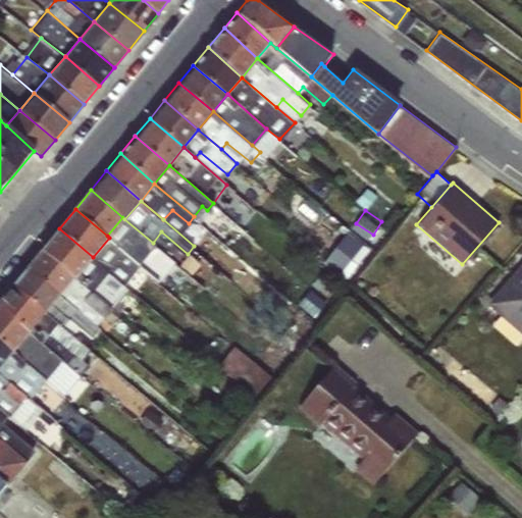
[(122,217),(107,236),(109,238),(140,265),(158,280),(168,267),(147,250),(153,243),(124,219),(122,217)]
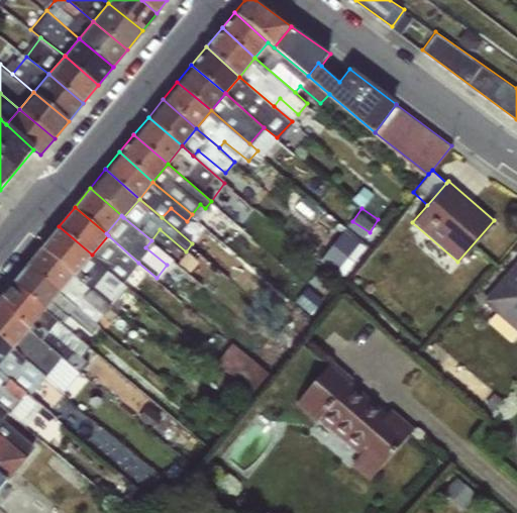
[(344,273),(370,241),(348,223),(323,254),(344,273)]
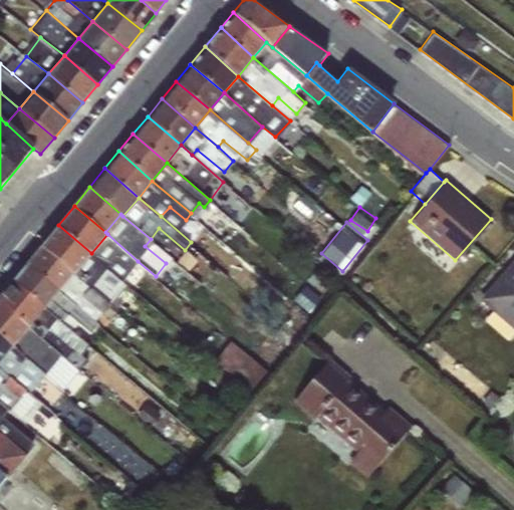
[(91,253),(58,225),(41,246),(72,272),(74,274),(91,253)]
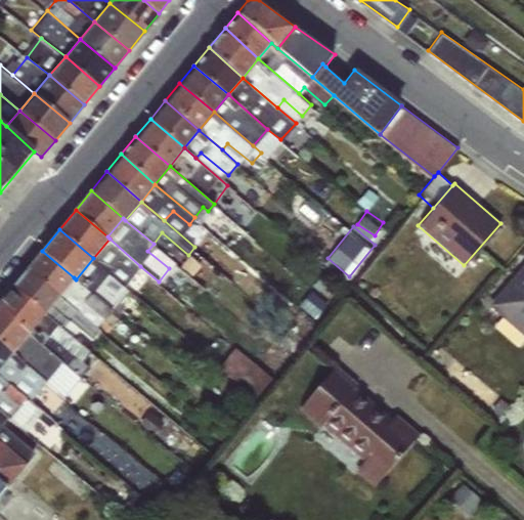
[(93,258),(124,287),(140,266),(110,239),(93,258)]
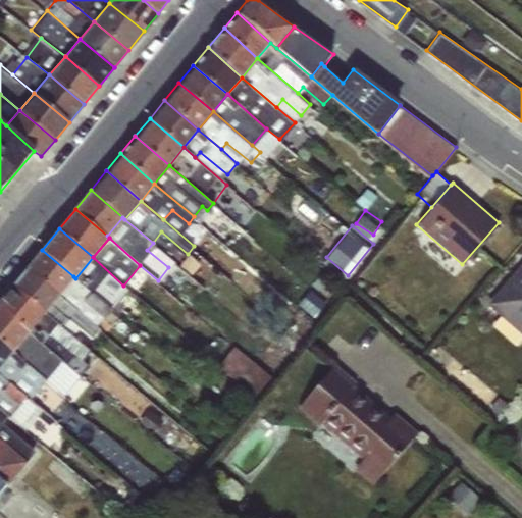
[(73,276),(42,250),(29,266),(60,294),(73,276)]
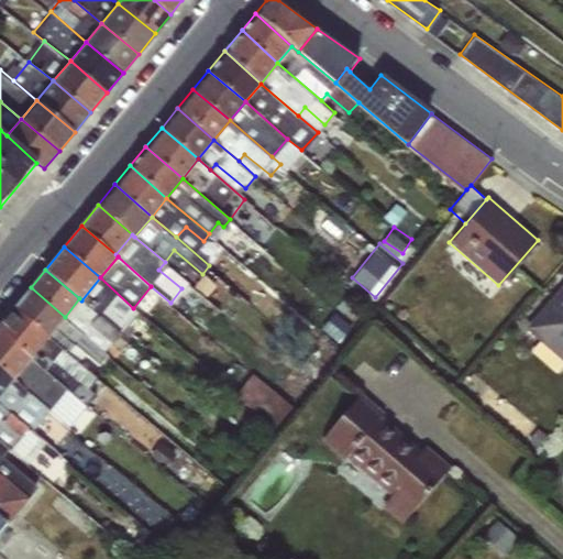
[(81,300),(120,332),(138,311),(133,308),(100,277),(81,300)]
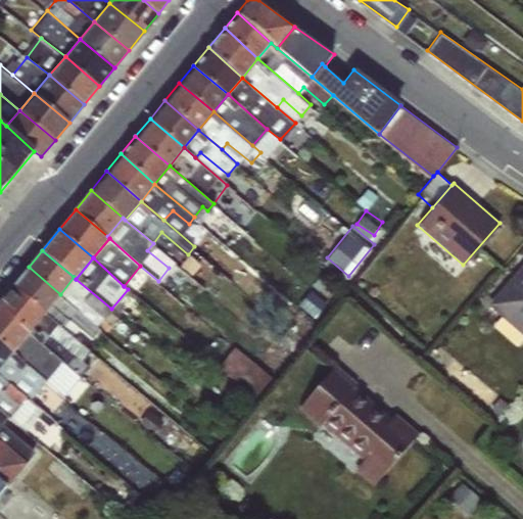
[(522,262),(487,302),(522,333),(522,262)]
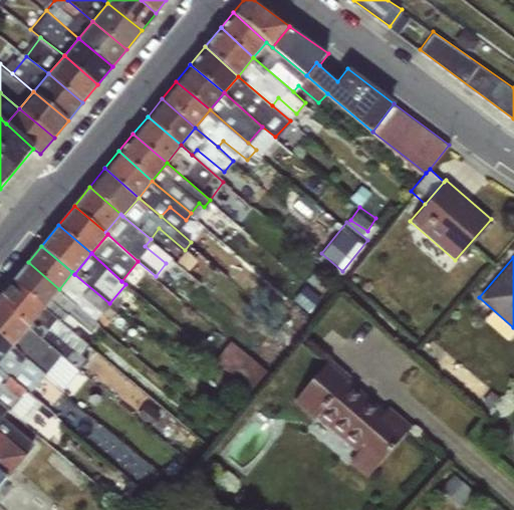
[(59,289),(28,262),(14,279),(45,307),(59,289)]
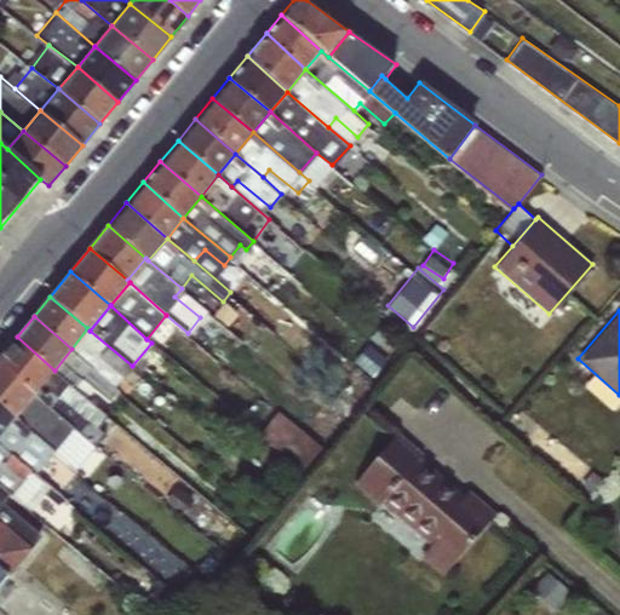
[(87,328),(72,349),(115,386),(122,378),(132,366),(90,331),(87,328)]
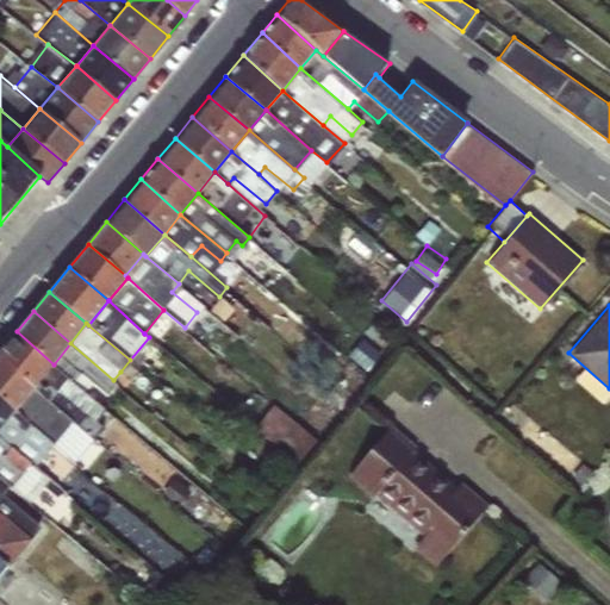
[(54,365),(17,331),(0,350),(0,356),(35,388),(54,365)]
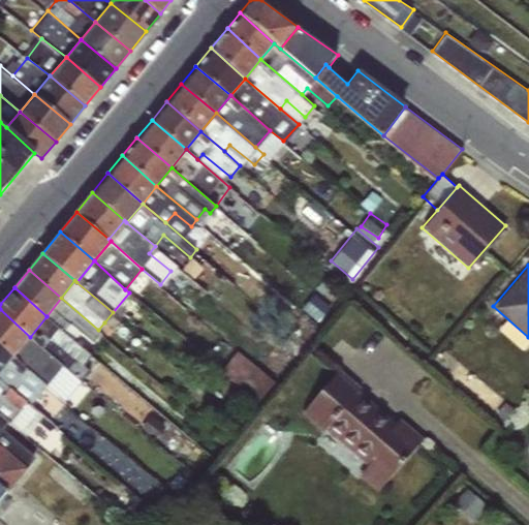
[(98,330),(61,298),(47,316),(64,331),(71,322),(93,340),(100,331),(98,330)]
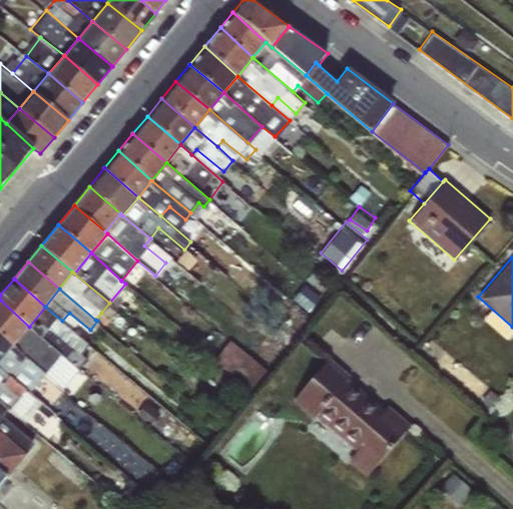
[(29,327),(0,300),(0,335),(13,347),(29,327)]
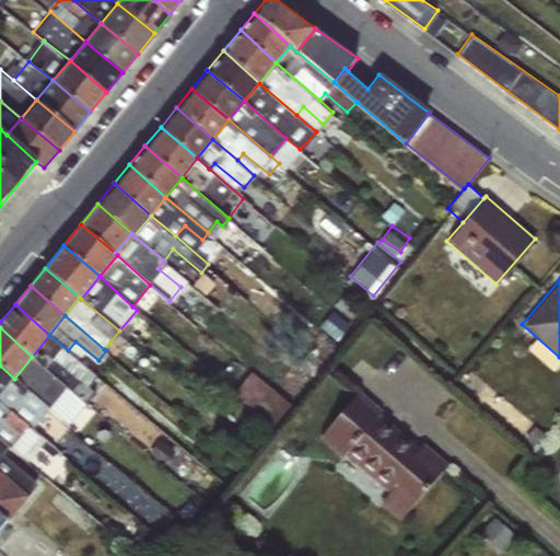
[(49,335),(32,357),(66,386),(86,403),(95,390),(89,384),(96,374),(68,350),(49,335)]
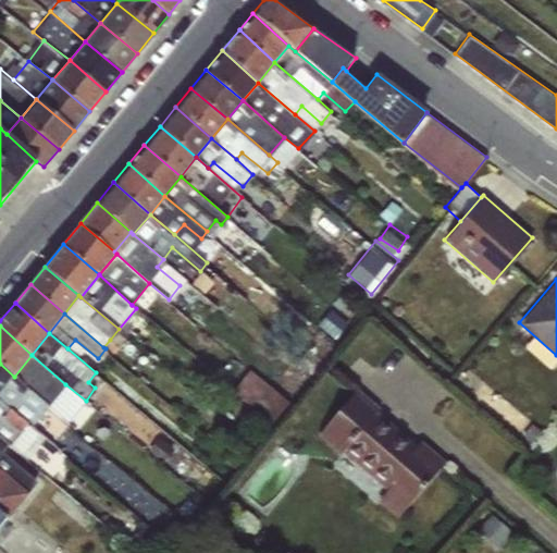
[(0,392),(14,377),(0,364),(0,392)]
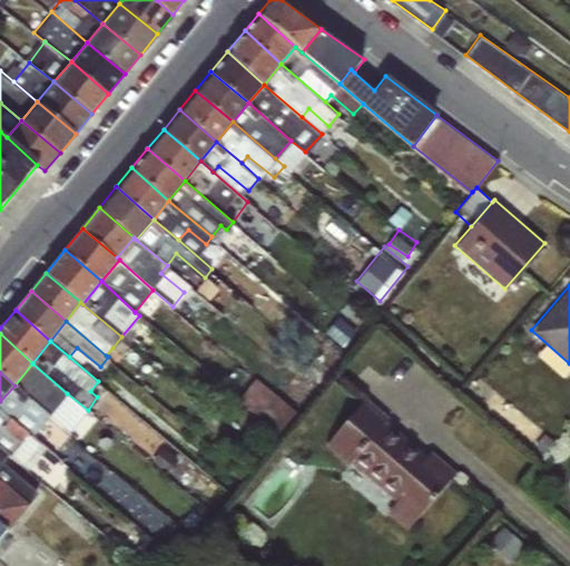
[(255,378),(238,399),(278,430),(295,408),(255,378)]
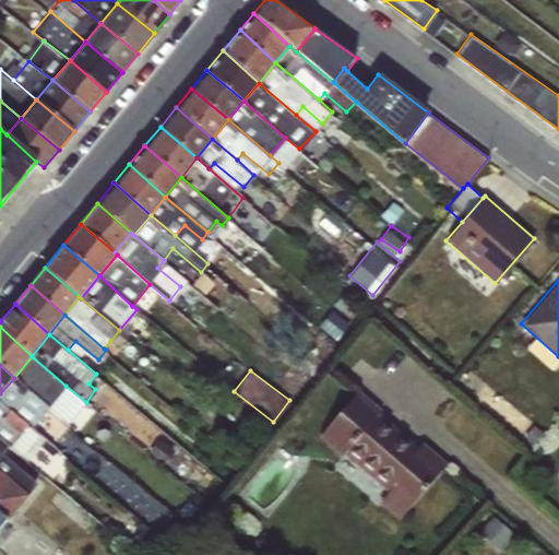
[(47,406),(14,378),(0,393),(0,400),(32,427),(47,406)]
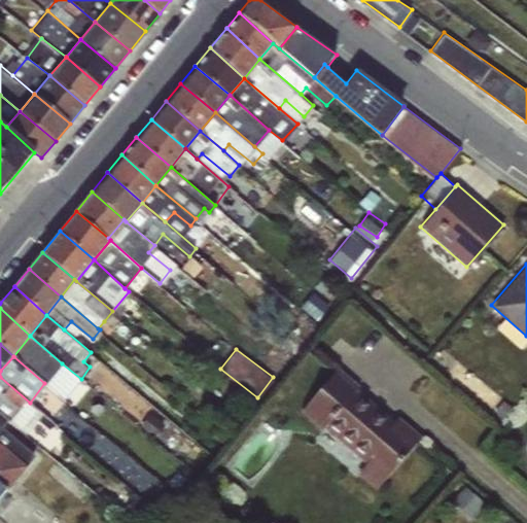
[(339,365),(302,410),(322,429),(324,427),(365,464),(358,473),(376,488),(422,434),(398,415),(395,420),(357,388),(360,385),(339,365)]
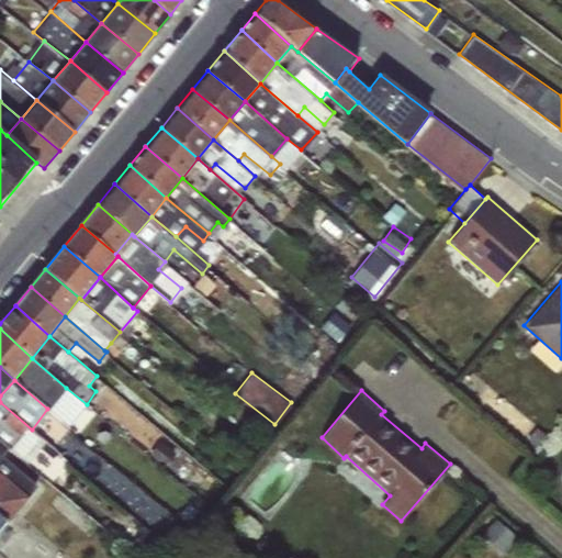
[(32,430),(0,402),(0,439),(8,448),(17,454),(26,443),(37,452),(45,441),(32,430)]
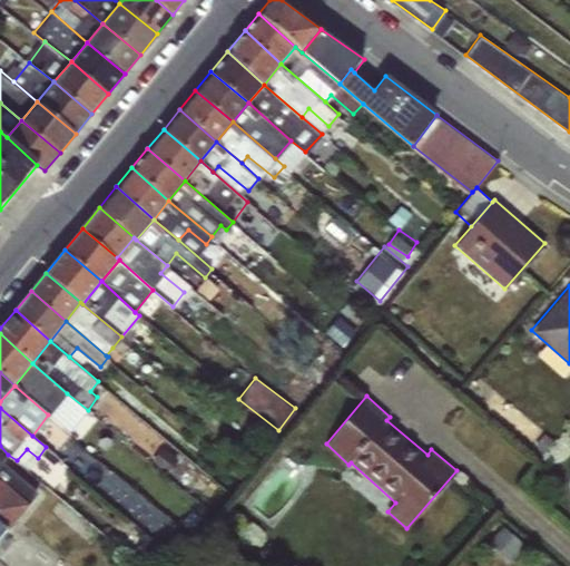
[(154,459),(153,460),(167,471),(167,470),(177,458),(180,455),(166,442),(163,447),(154,459)]
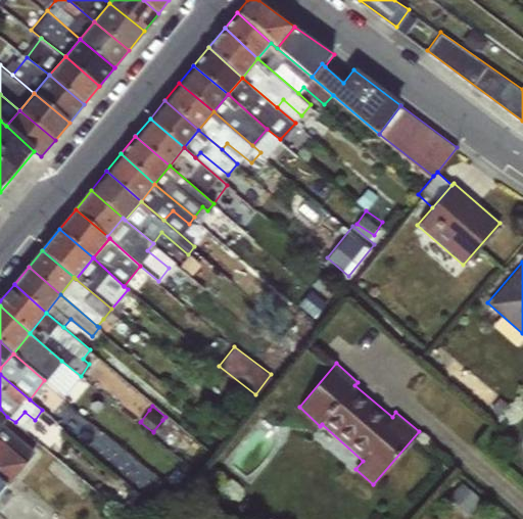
[(7,417),(0,409),(0,438),(27,461),(35,451),(2,423),(7,417)]
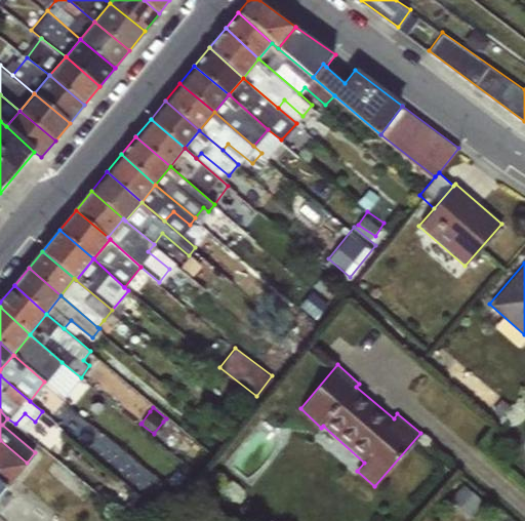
[(149,410),(139,422),(142,423),(150,411),(149,410)]
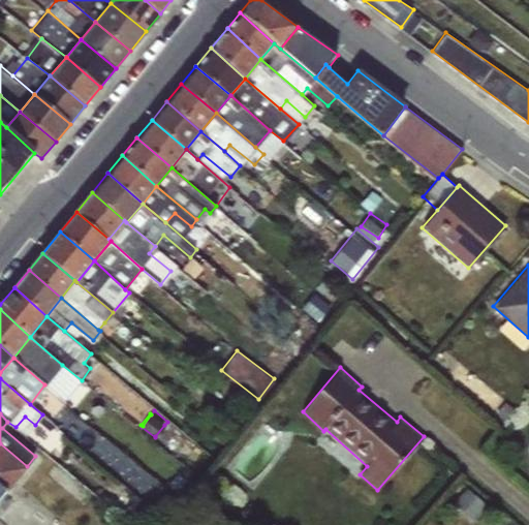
[(164,425),(155,436),(162,442),(172,431),(164,425)]
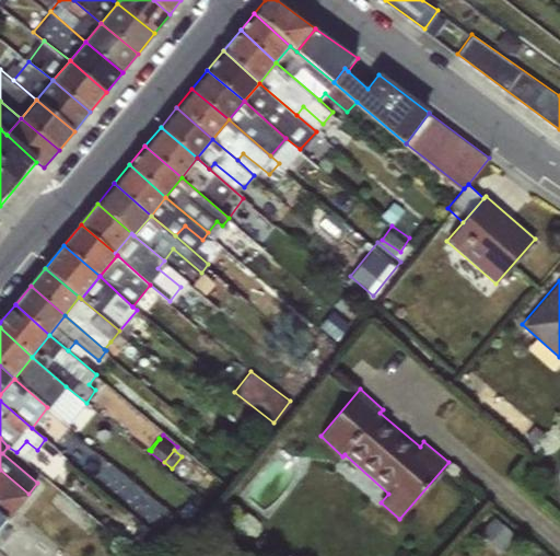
[(0,512),(8,519),(28,494),(0,470),(0,512)]
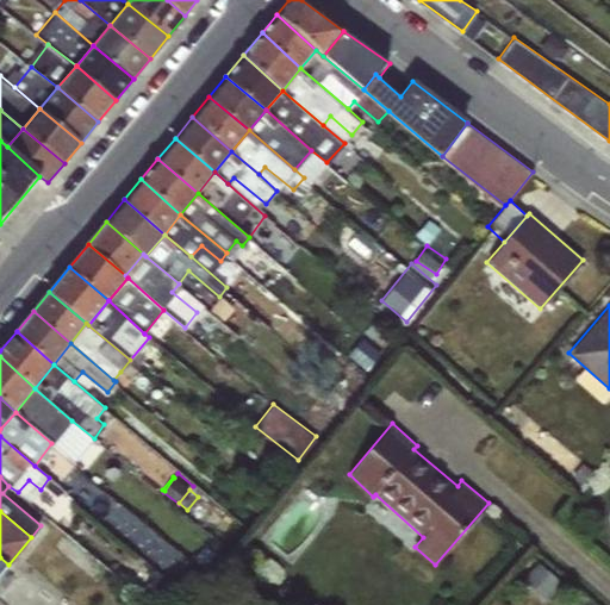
[(562,580),(540,557),(522,575),(545,598),(562,580)]
